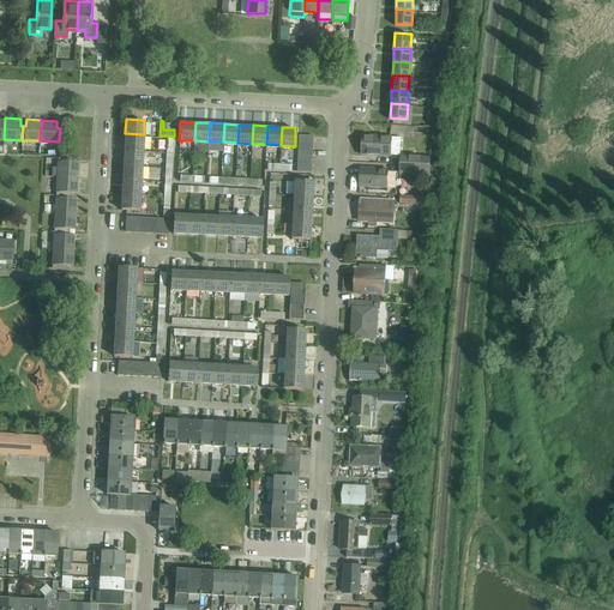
[(125,133),(125,149),(143,149),(144,134),(125,133)]
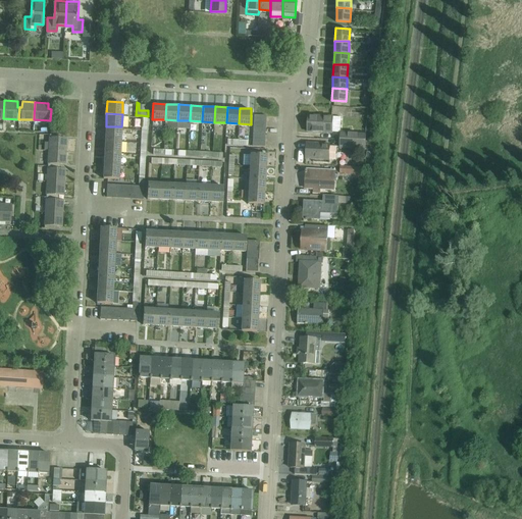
[(308,113),(307,130),(331,132),(331,131),(340,131),(340,116),(332,116),(332,115),(308,113)]
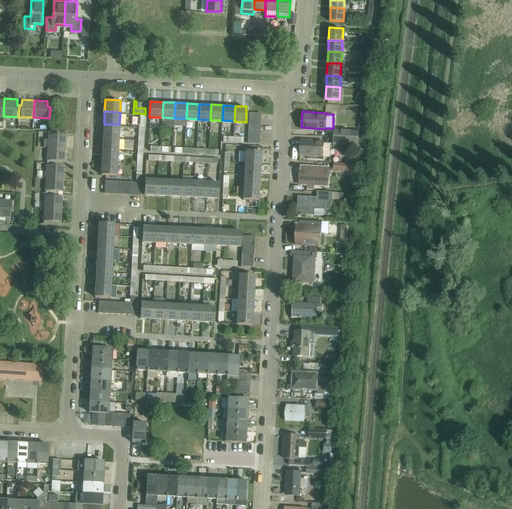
[(104,124),(103,136),(119,136),(119,124),(104,124)]
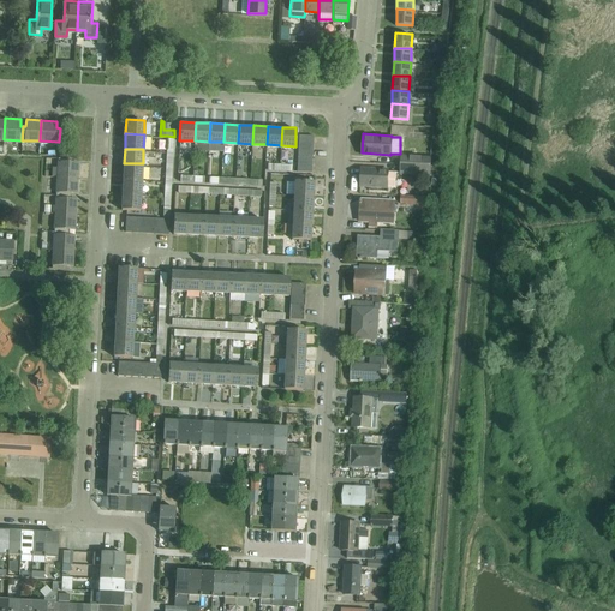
[(401,154),(401,162),(431,165),(431,156),(401,154)]
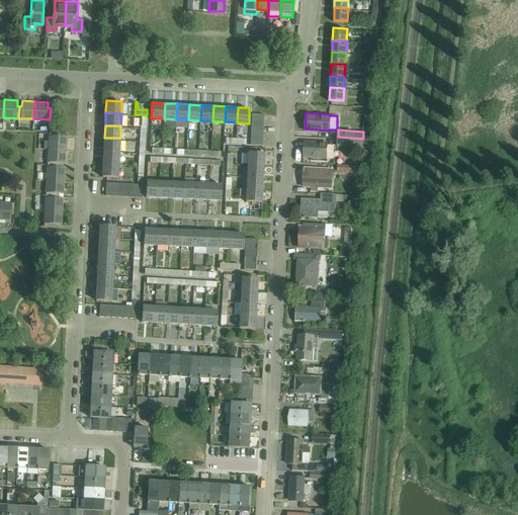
[(50,132),(49,147),(66,148),(67,136),(61,135),(62,132),(50,132)]
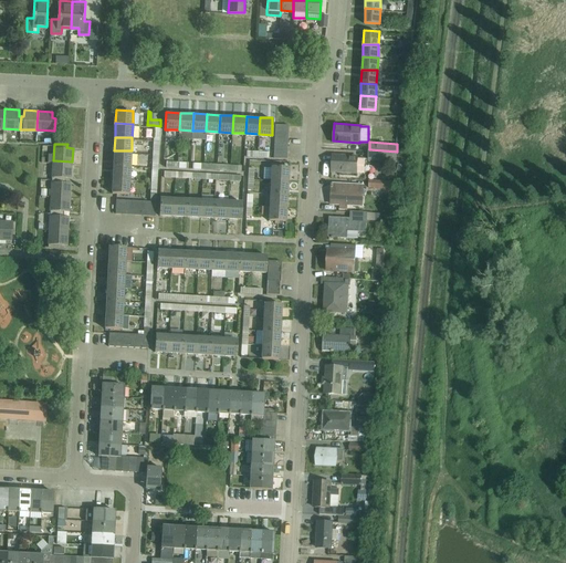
[(397,152),(369,149),(368,158),(396,160),(397,152)]
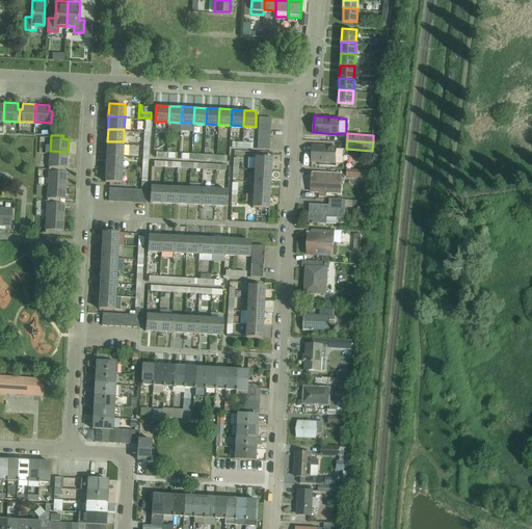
[(107,141),(107,154),(123,155),(124,141),(107,141)]
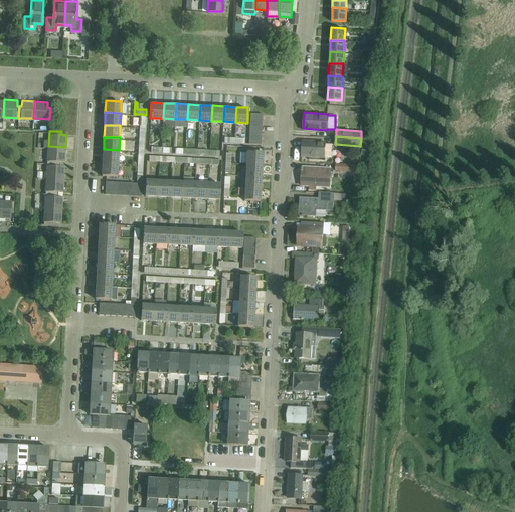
[(332,143),(325,142),(325,141),(303,139),(302,155),(324,156),(324,155),(331,156),(331,143),(332,143)]
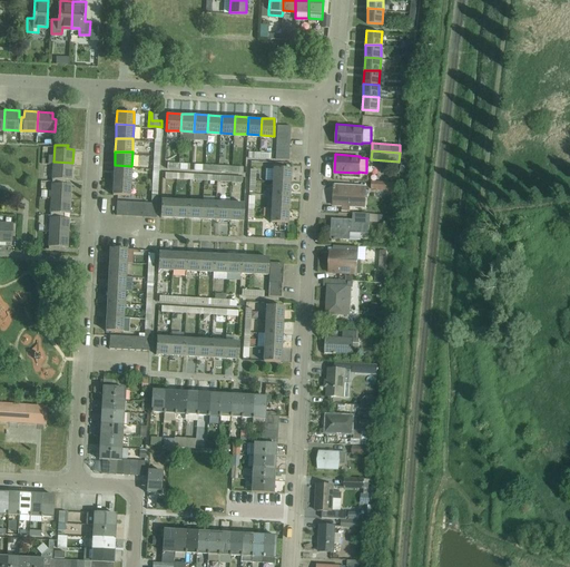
[(53,162),(52,179),(66,179),(66,177),(72,177),(72,163),(53,162)]
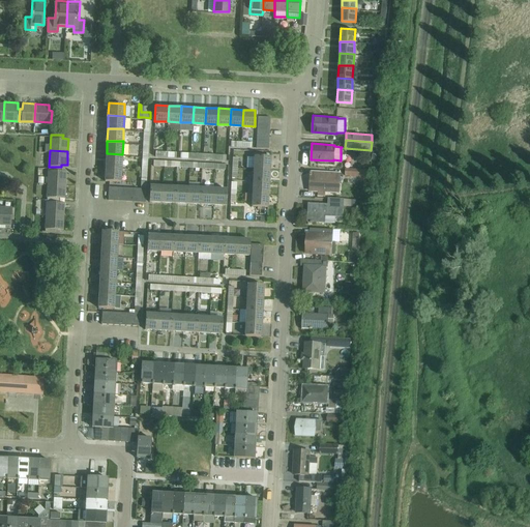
[(107,153),(106,166),(121,167),(122,154),(107,153)]
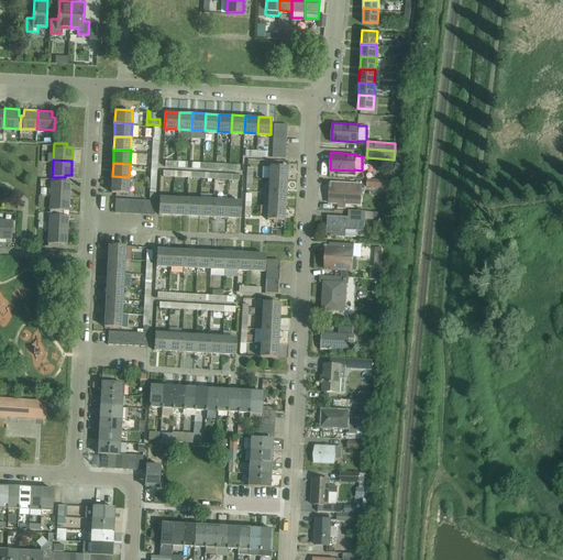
[(264,165),(263,177),(269,177),(286,178),(287,164),(271,164),(271,165),(264,165)]
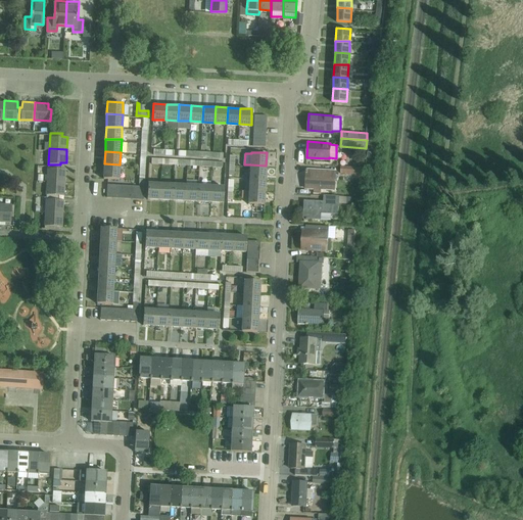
[(120,164),(104,163),(103,177),(120,178),(120,164)]
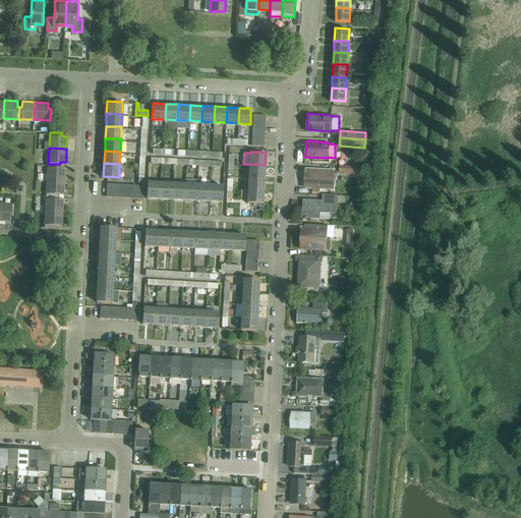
[(48,164),(47,179),(65,180),(66,167),(60,167),(60,164),(48,164)]
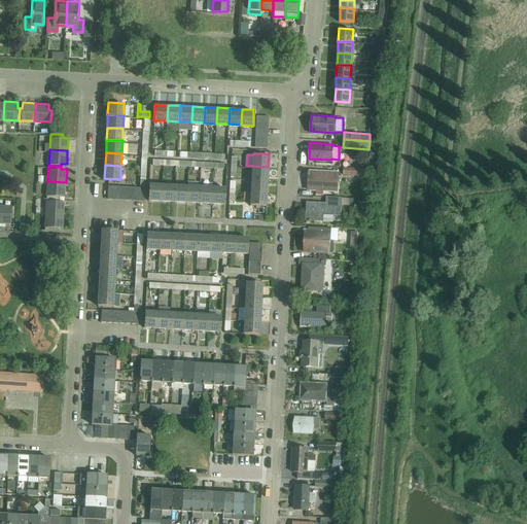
[(252,166),(251,178),(268,179),(268,167),(252,166)]
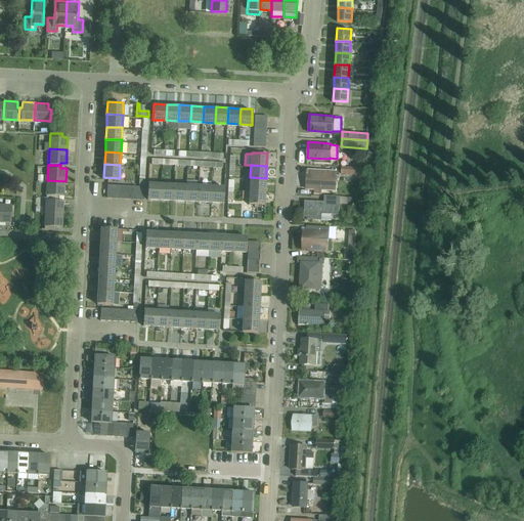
[(341,172),(357,173),(357,176),(363,177),(364,167),(341,166),(341,172)]
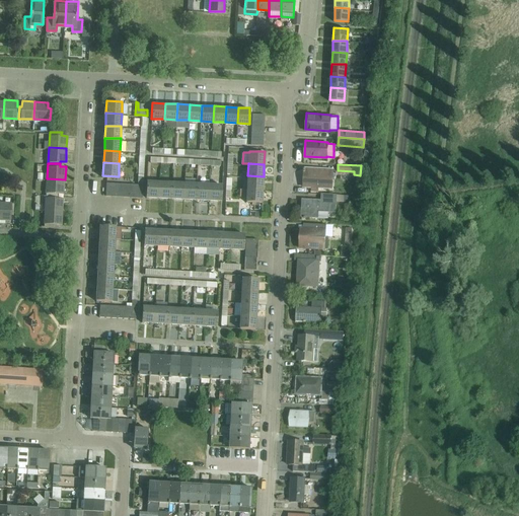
[(303,167),(303,170),(304,170),(303,186),(311,186),(311,190),(317,190),(317,187),(331,187),(334,168),(303,167)]
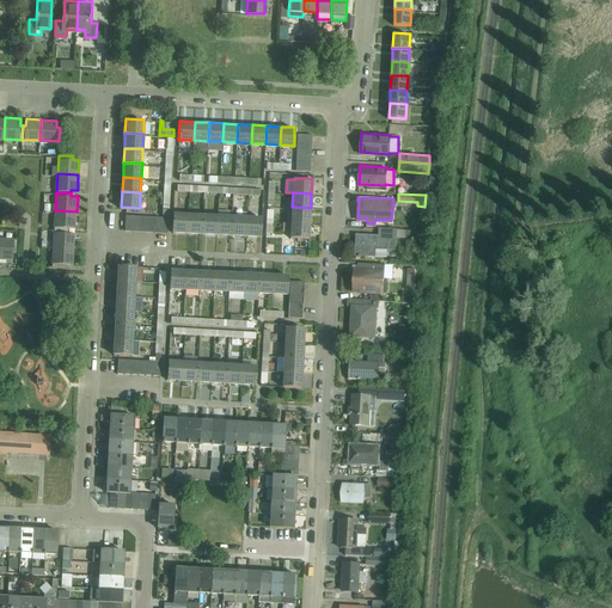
[(292,207),(292,222),(310,222),(311,208),(292,207)]
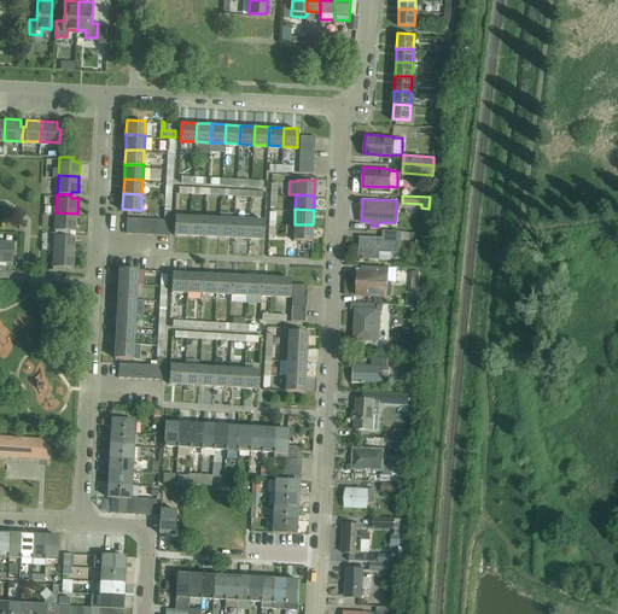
[(56,212),(54,231),(69,231),(69,228),(76,228),(77,214),(56,212)]
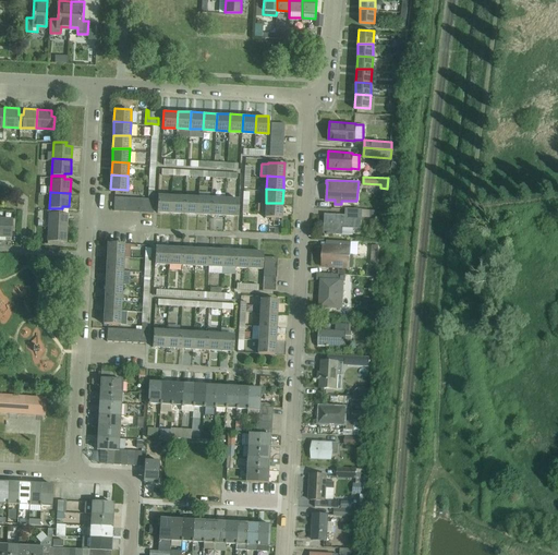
[(158,210),(171,212),(171,195),(158,194),(158,210)]
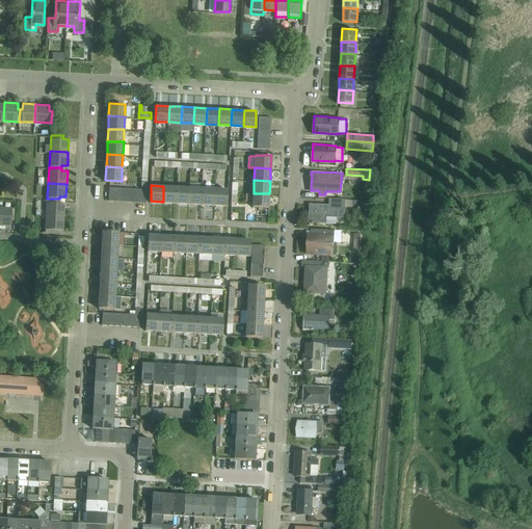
[(108,199),(145,201),(147,188),(109,186),(108,199)]
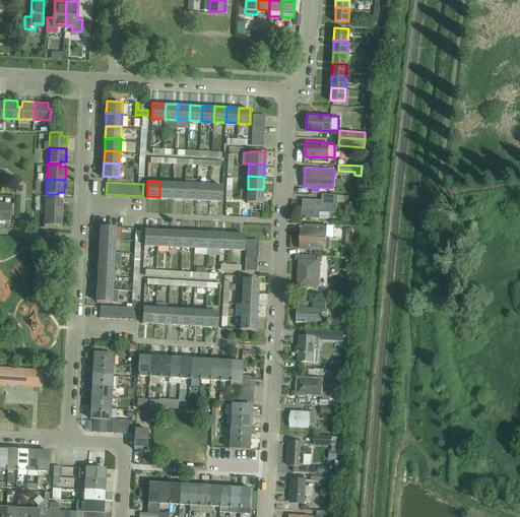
[(159,197),(172,197),(173,182),(159,182),(159,197)]
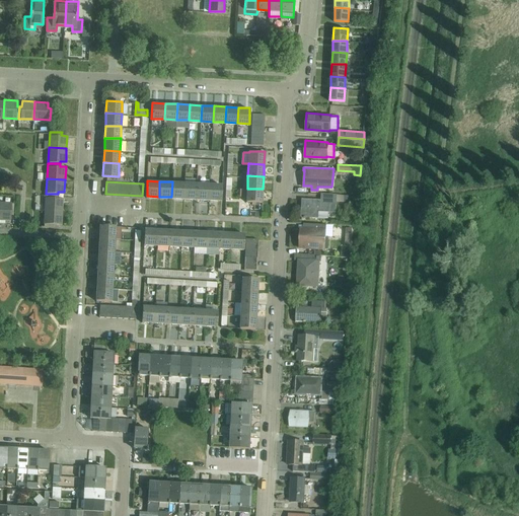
[(171,197),(183,198),(184,182),(172,181),(171,197)]
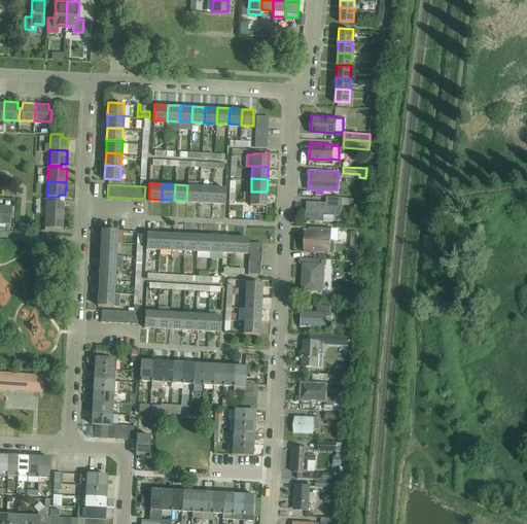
[(186,201),(200,201),(200,185),(187,185),(186,201)]
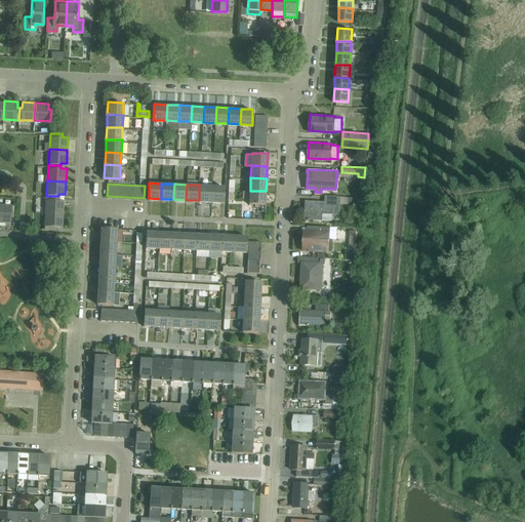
[(199,200),(211,201),(212,186),(199,185),(199,200)]
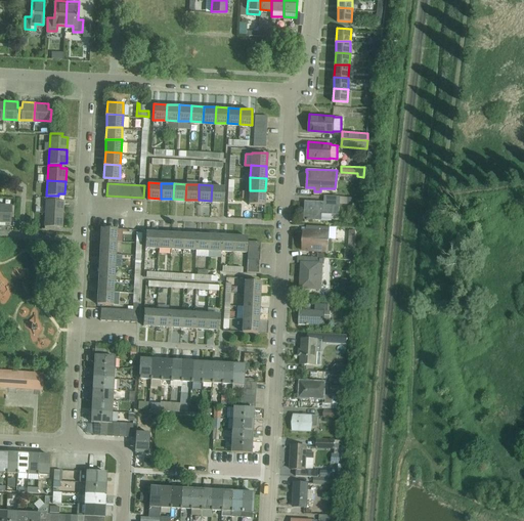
[(212,185),(211,201),(223,201),(224,185),(212,185)]
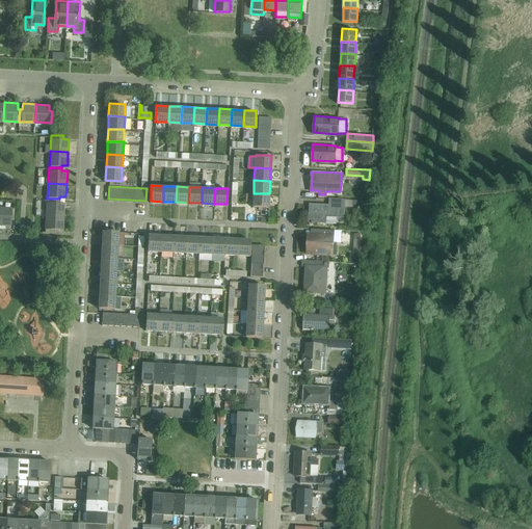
[(269,193),(254,193),(253,205),(268,206),(269,193)]
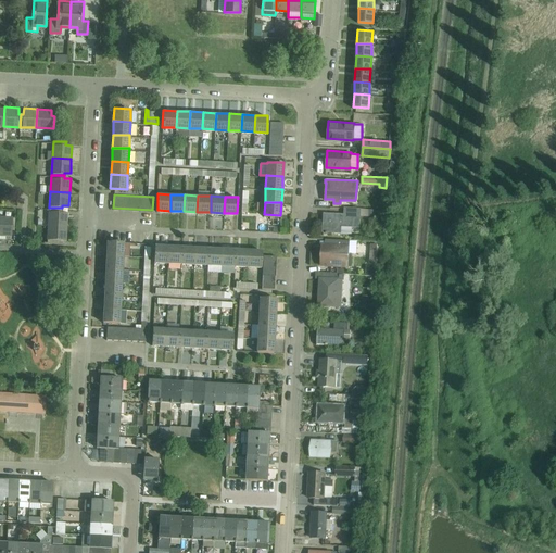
[(324,212),(323,231),(341,233),(341,225),(352,226),(359,226),(361,206),(345,205),(345,213),(324,212)]
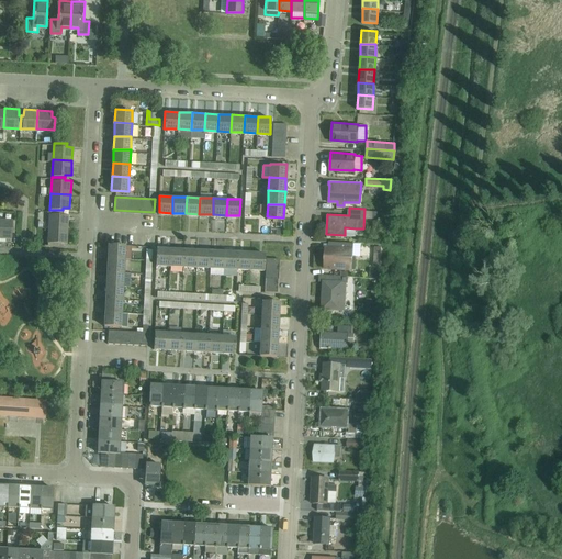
[(49,210),(48,226),(68,227),(69,214),(63,213),(63,210),(49,210)]
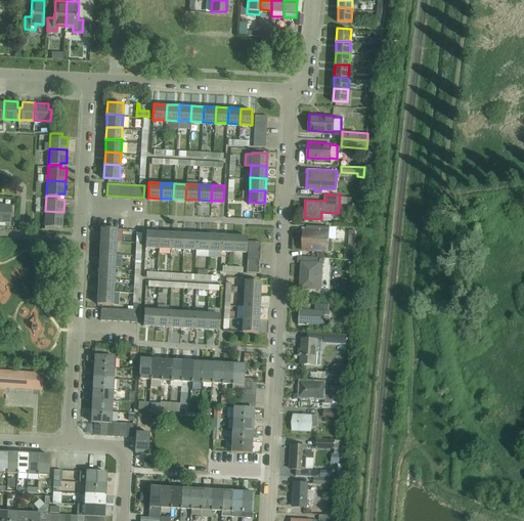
[(0,203),(0,220),(11,221),(11,215),(14,215),(14,204),(0,203)]
